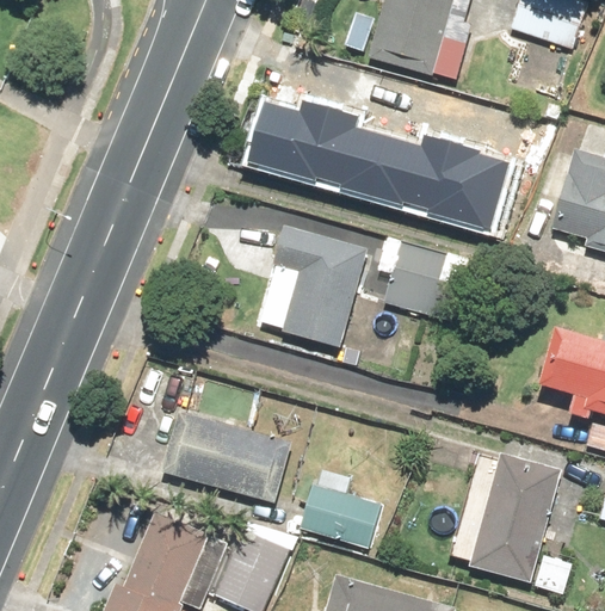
[(465,43),(446,37),(457,0),(384,0),(368,55),(454,81),(465,43)]
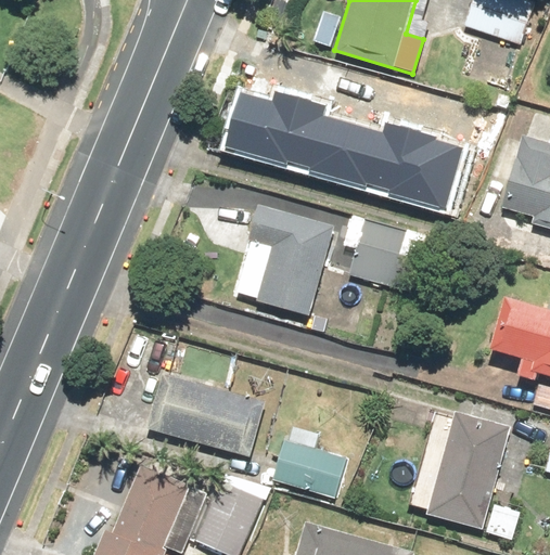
[(529,0),(474,0),(468,30),(521,42),(529,0)]
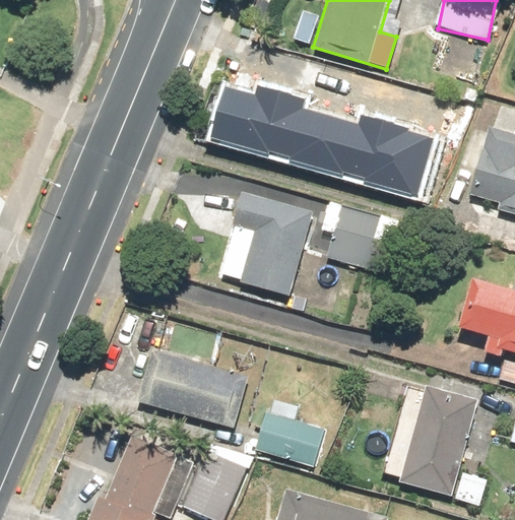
[(218,85),(202,138),(414,201),(434,138),(358,116),(355,125),(298,108),(301,99),(256,85),(253,95),(218,85)]
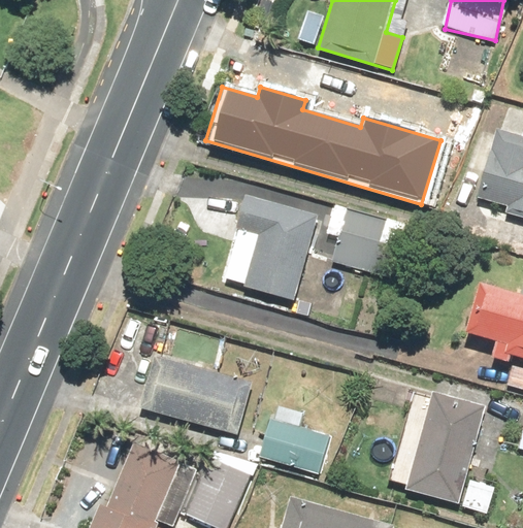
[(522,143),(493,137),(479,203),(522,213),(522,143)]
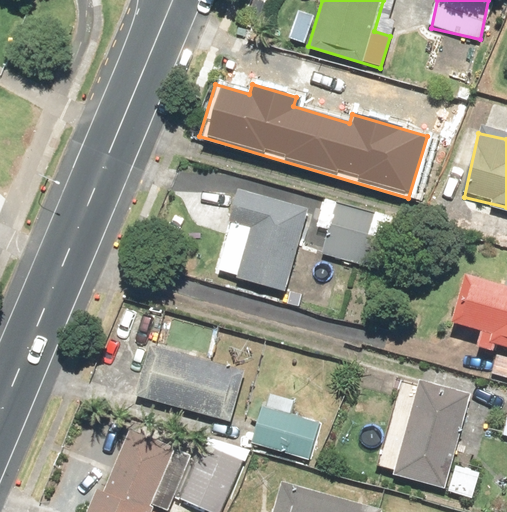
[(282,291),(309,207),(242,186),(215,269),(282,291)]
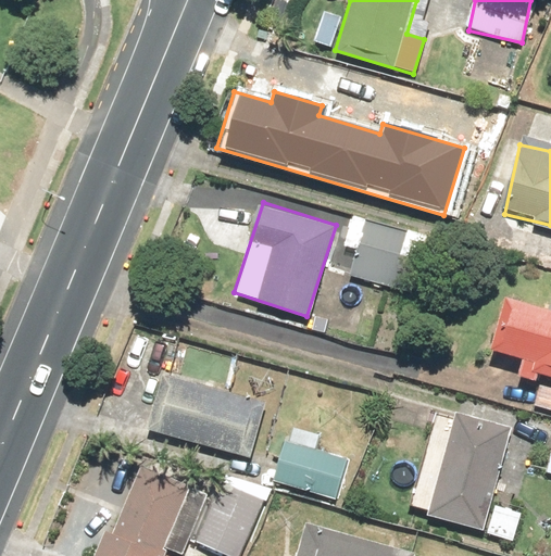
[(418,232),(364,218),(351,274),(405,288),(418,232)]
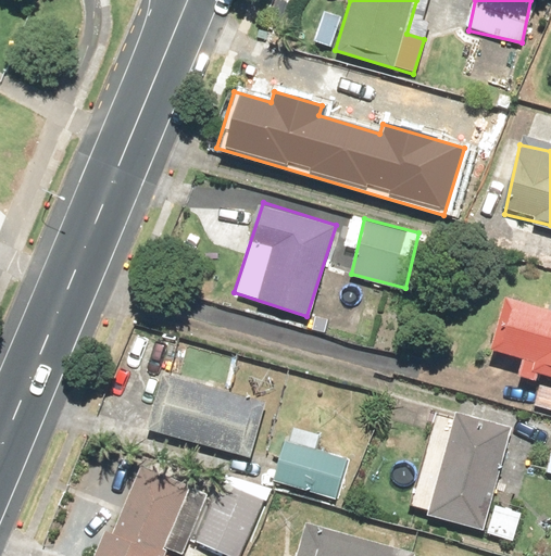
[(550,310),(505,299),(492,352),(526,359),(523,370),(550,377),(550,310)]
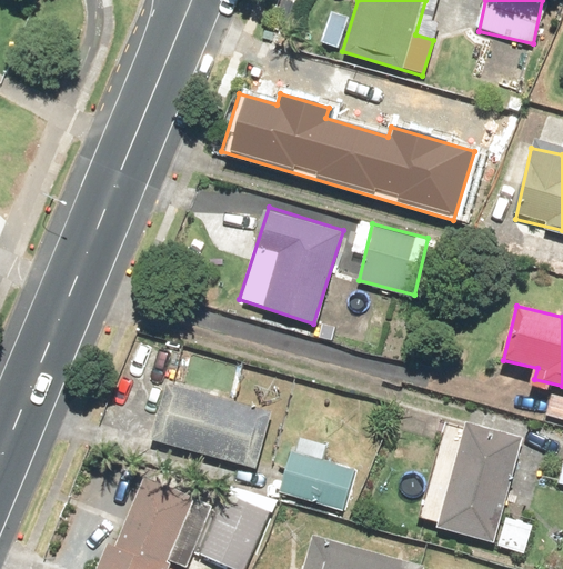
[(272,415),(171,386),(156,440),(257,470),(272,415)]
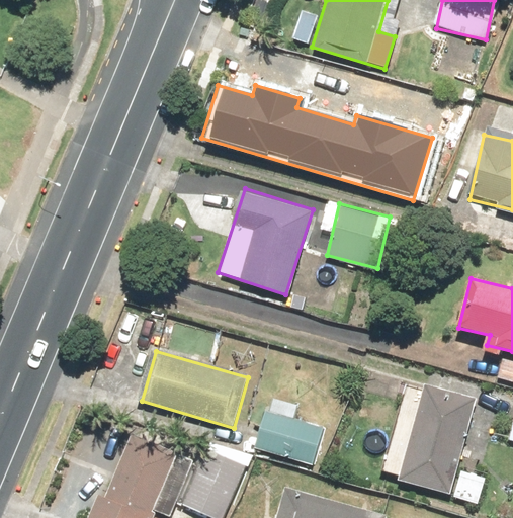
[(512,360),(502,358),(497,380),(512,383),(512,360)]
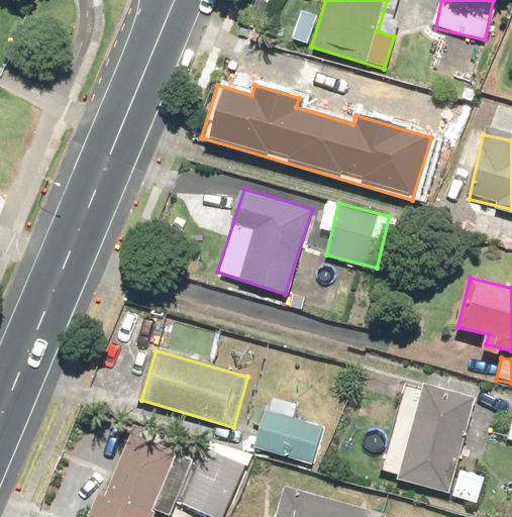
[(425,382),(399,478),(453,493),(452,496),(476,502),(482,477),(471,474),(485,421),(471,417),(477,396),(425,382)]
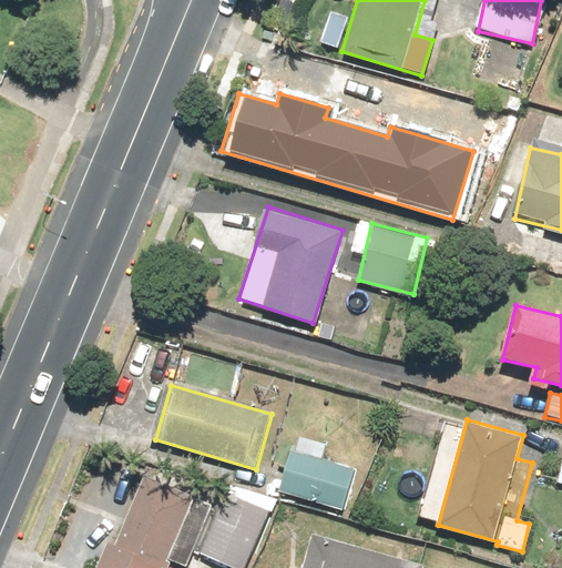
[(364,452),(295,435),(279,496),(349,513),(364,452)]
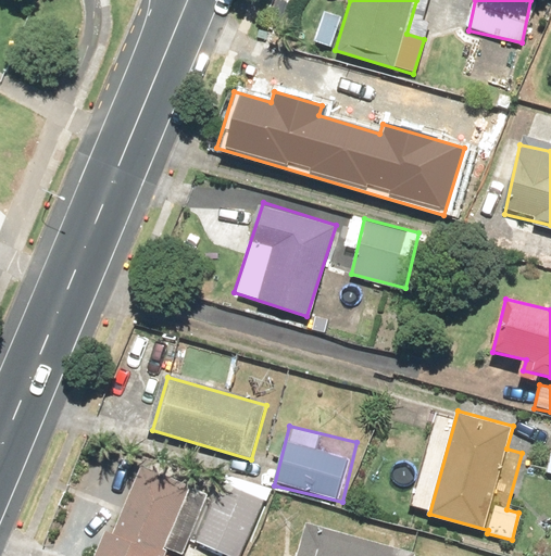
[(160,555),(164,547),(184,555),(186,551),(207,502),(186,493),(189,485),(140,465),(112,533),(103,529),(91,555),(80,555),(75,554),(74,555),(160,555)]
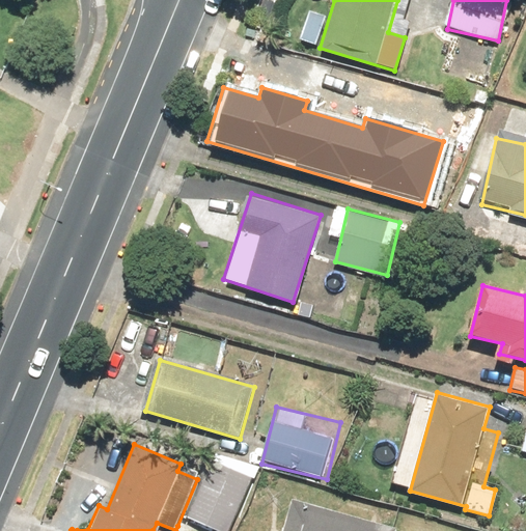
[(225,530),(250,476),(212,460),(187,518),(218,530),(225,530)]
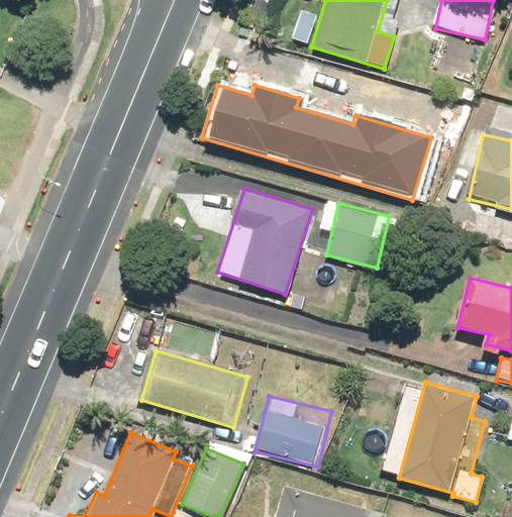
[(387,516),(383,516),(384,511),(282,487),(275,516),(387,516)]
